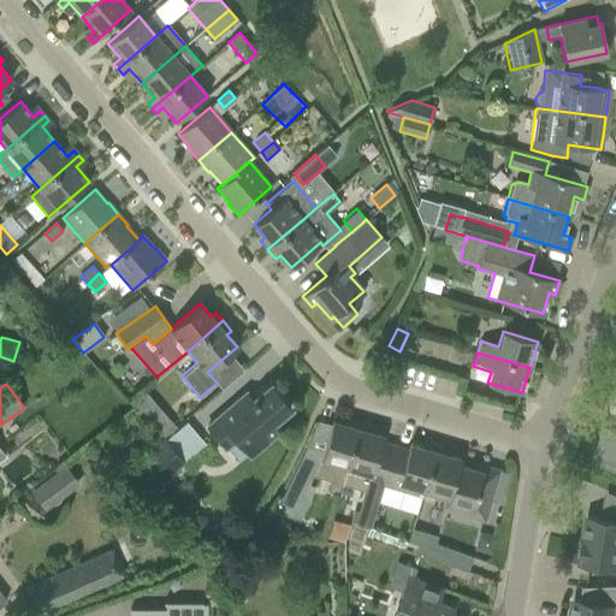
[(241,397),(207,427),(225,448),(226,446),(240,461),(247,454),(249,456),(259,448),(278,431),(272,424),(290,408),(270,385),(248,404),(241,397)]
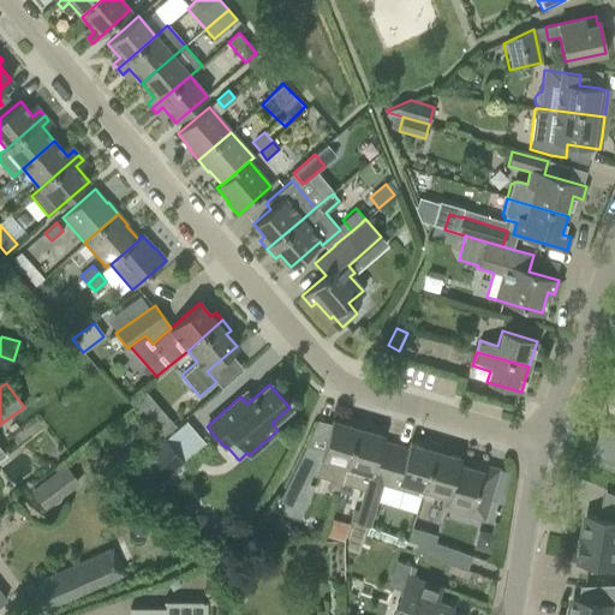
[(162,412),(148,424),(161,440),(175,427),(162,412)]
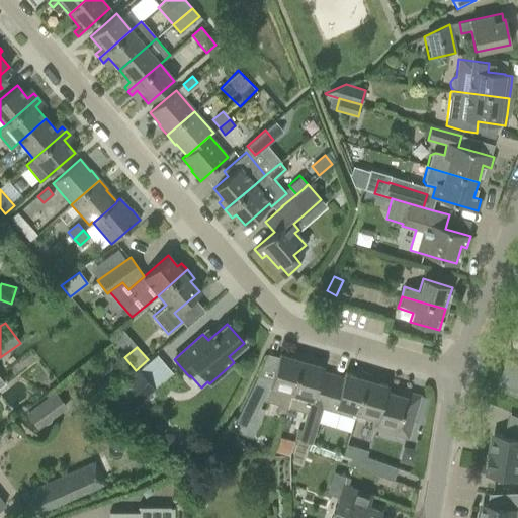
[(284,417),(286,408),(301,355),(296,353),(295,358),(279,354),(271,378),(257,374),(237,418),(232,425),(228,431),(250,438),(262,401),(277,406),(275,414),(284,417)]
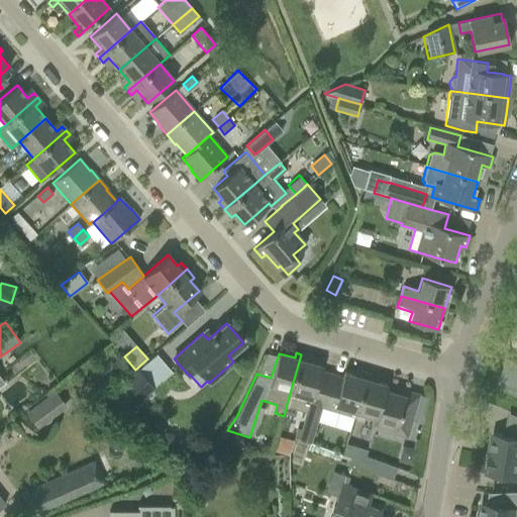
[(286,407),(304,413),(296,439),(310,443),(321,409),(320,409),(330,374),(320,371),(323,360),(301,354),(286,407)]
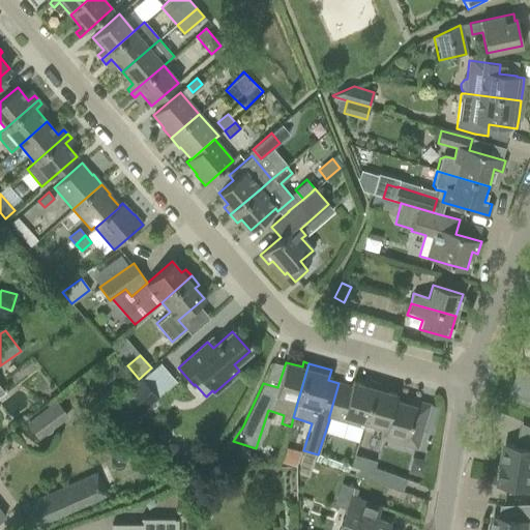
[(508,396),(529,404),(529,371),(519,366),(508,396)]
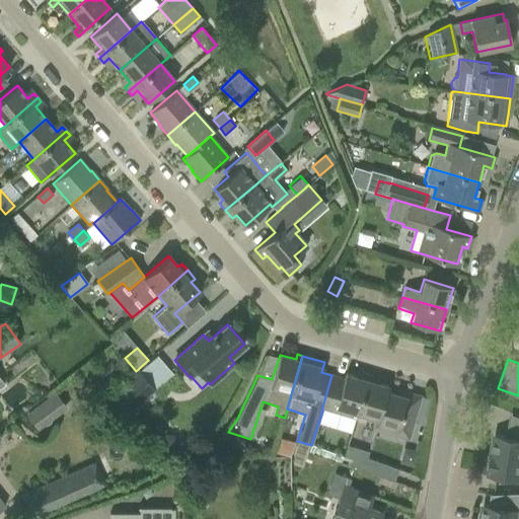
[(109,395),(126,414),(154,389),(138,371),(109,395)]
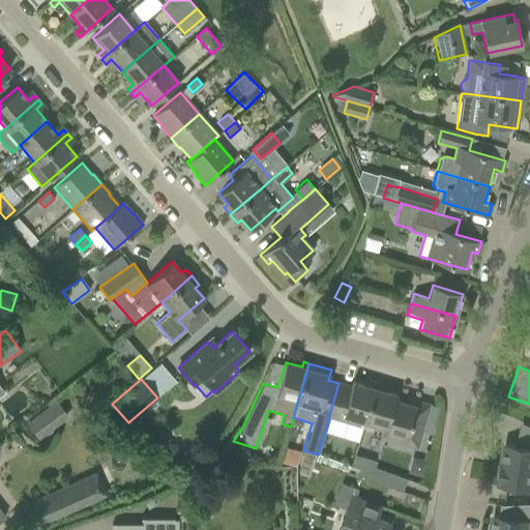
[(351,386),(339,383),(328,419),(329,419),(361,430),(375,383),(371,381),(369,386),(352,382),(351,386)]
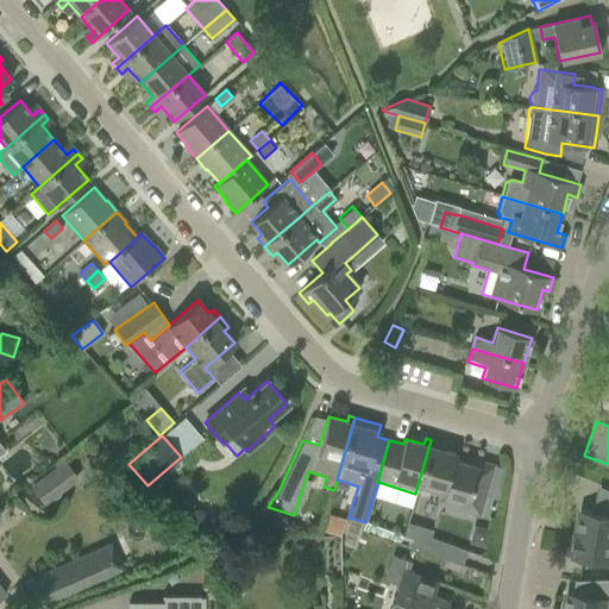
[(443,494),(453,459),(456,453),(437,447),(438,443),(431,440),(415,494),(427,497),(429,489),(443,494)]
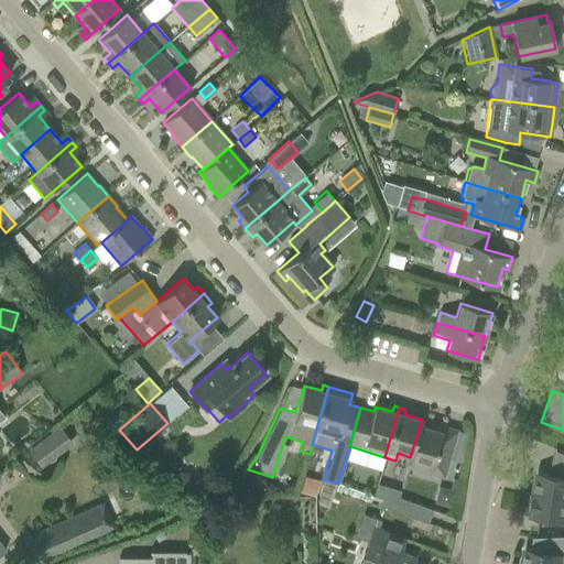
[(436,430),(420,425),(410,457),(408,464),(407,467),(443,478),(457,431),(438,425),(436,430)]
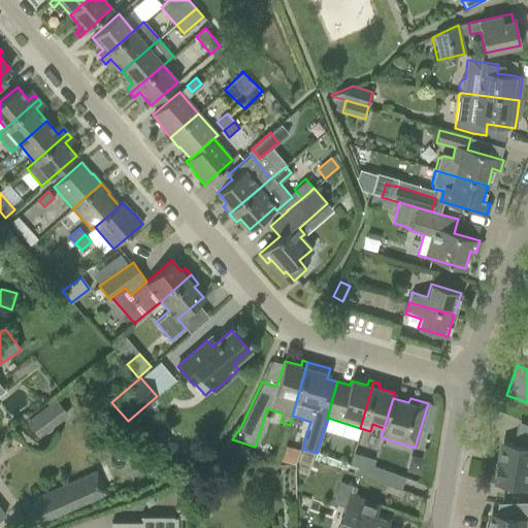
[(55,400),(27,421),(38,438),(68,417),(55,400)]
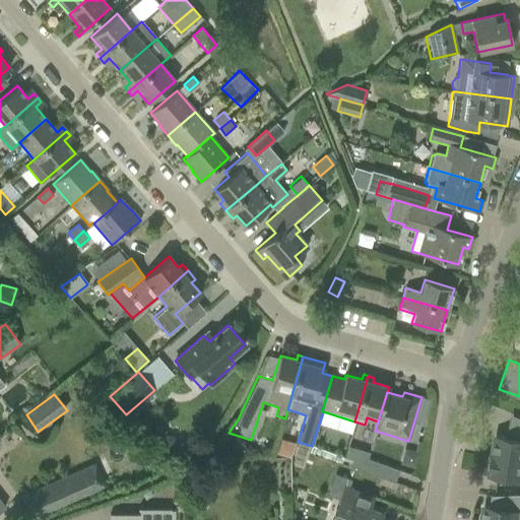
[(490,475),(519,480),(519,439),(496,436),(493,457),(492,457),(490,471),(490,475)]
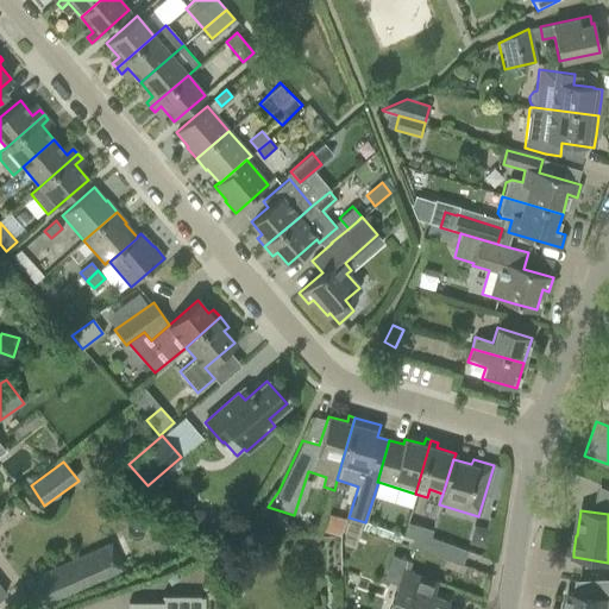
[(407,522),(403,535),(413,538),(418,540),(421,527),(407,522)]
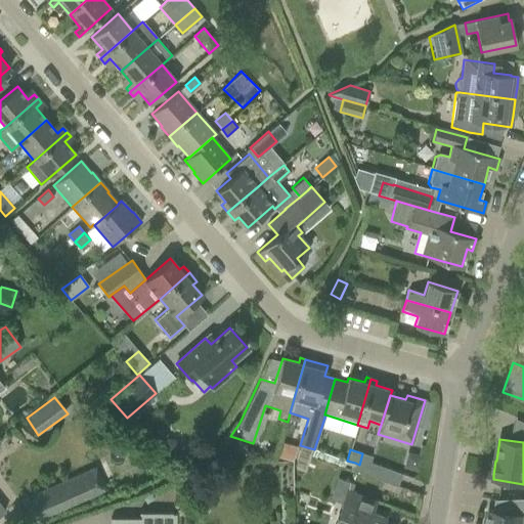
[(20,499),(31,522),(105,489),(95,467),(20,499)]
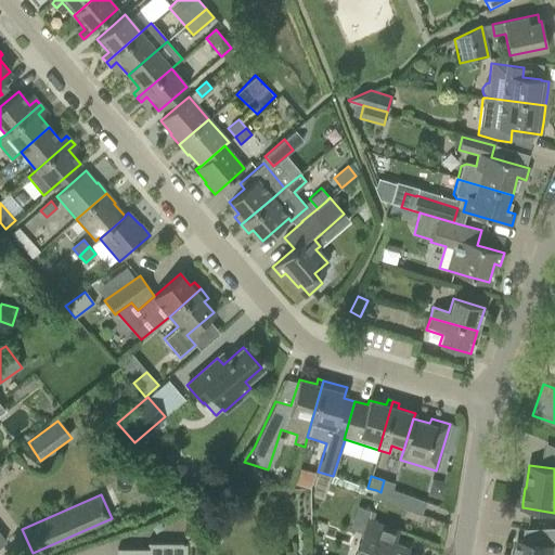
[(402,554),(405,547),(389,542),(392,536),(395,536),(396,531),(368,521),(371,513),(357,507),(351,524),(365,527),(357,552),(365,554),(402,554)]
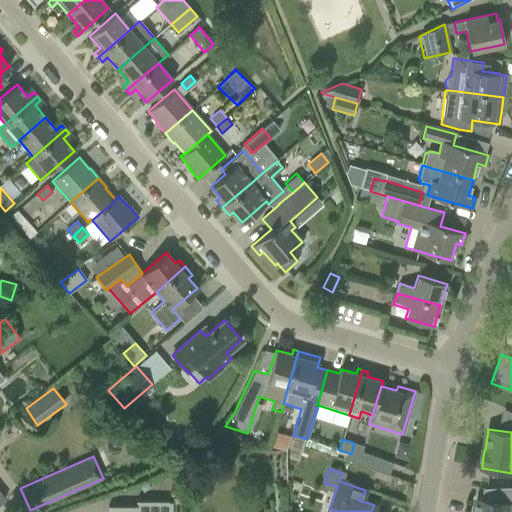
[(151,489),(147,482),(140,486),(144,493),(151,489)]
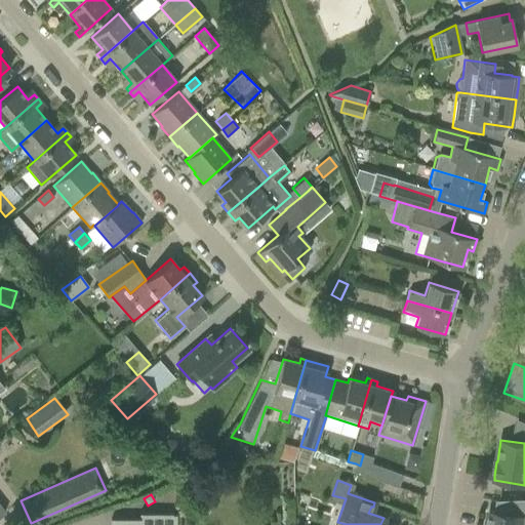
[(524,498),(517,499),(518,516),(489,512),(486,524),(520,524),(524,524),(524,498)]
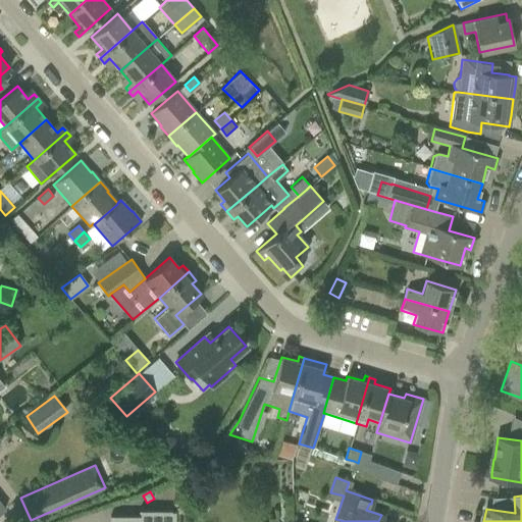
[(174,521),(175,511),(139,511),(139,512),(140,512),(140,516),(110,516),(109,521),(174,521)]
